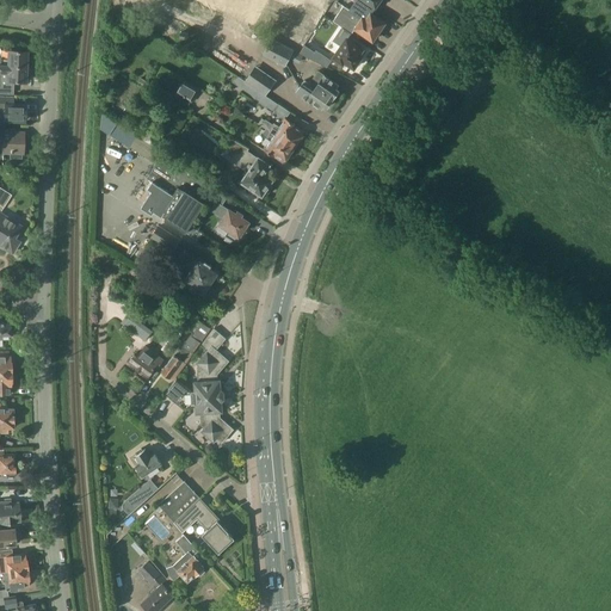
[(343,5),(343,6),(360,19),(362,18),(365,22),(374,10),(375,10),(375,8),(377,10),(383,0),(355,0),(352,5),(350,10),(343,5)]
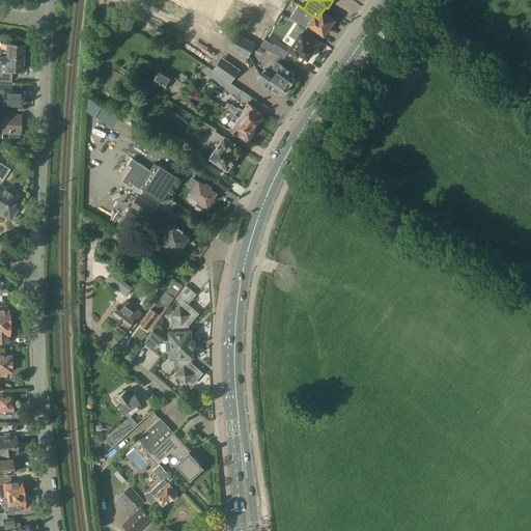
[(323,12),(326,8),(325,8),(317,19),(314,16),(313,17),(298,5),(288,17),(297,23),(305,29),(308,24),(324,35),(334,20),(323,12)]
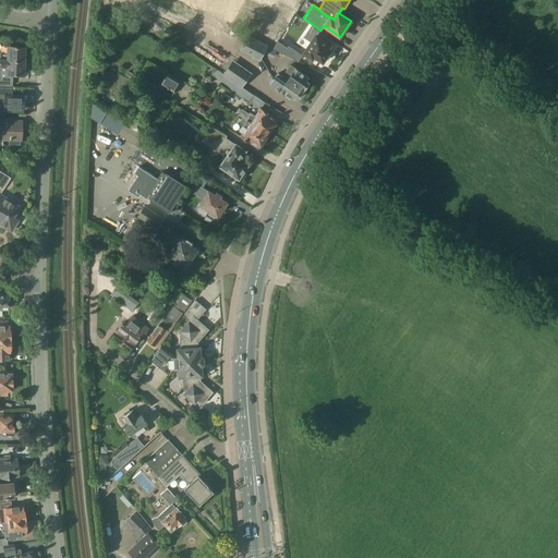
[(315,37),(305,52),(313,58),(314,57),(323,62),(329,52),(327,51),(330,45),(318,36),(322,31),(320,31),(312,24),(307,32),(315,37)]
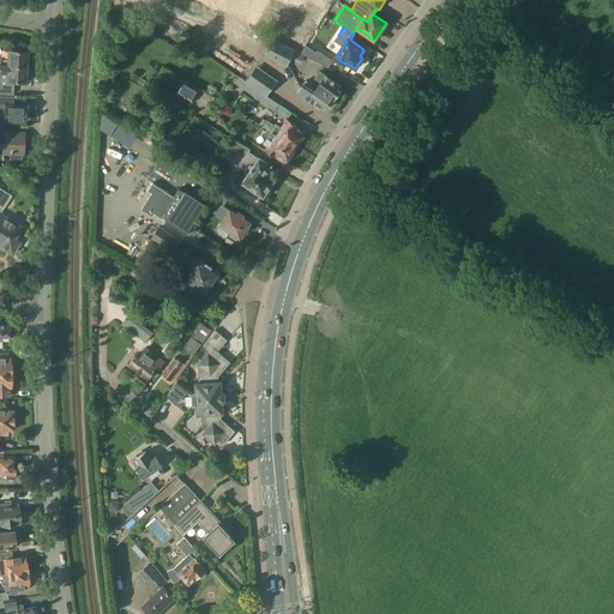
[(263,55),(286,67),(294,50),(272,38),(263,55)]
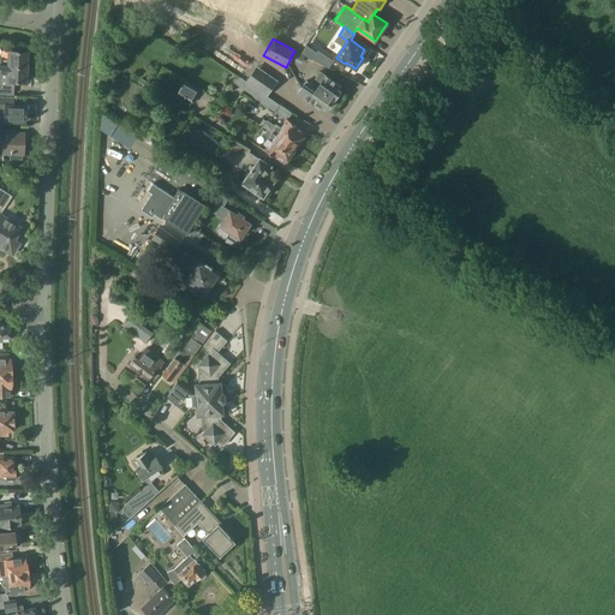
[(302,49),(310,53),(314,47),(305,42),(302,49)]
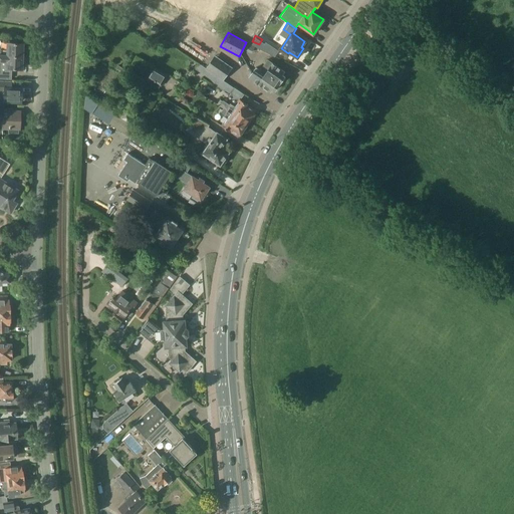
[(6,55),(21,55),(22,42),(7,41),(7,50),(0,49),(0,51),(0,54),(6,55)]
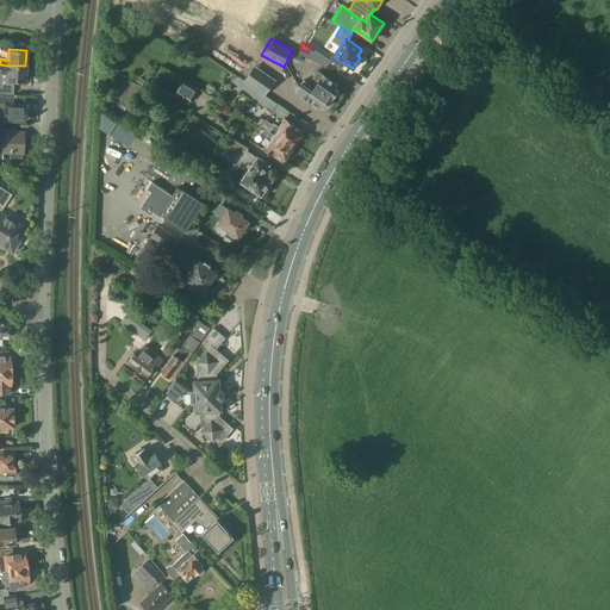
[(327,66),(331,58),(319,50),(315,58),(327,66)]
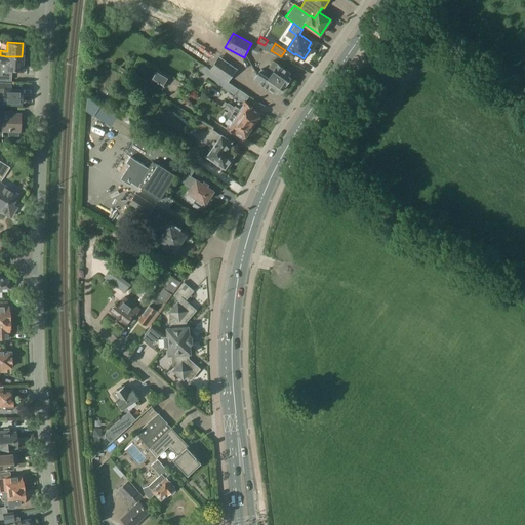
[(0,51),(0,80),(10,81),(11,70),(22,70),(22,56),(6,56),(0,55),(0,52),(0,51)]
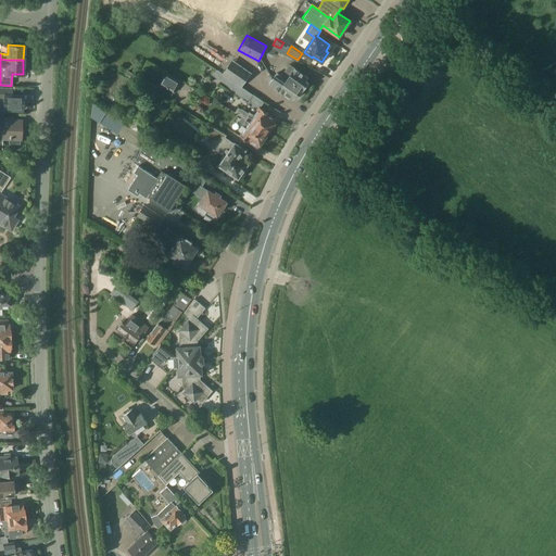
[(229,62),(222,73),(235,83),(241,87),(249,76),(229,62)]
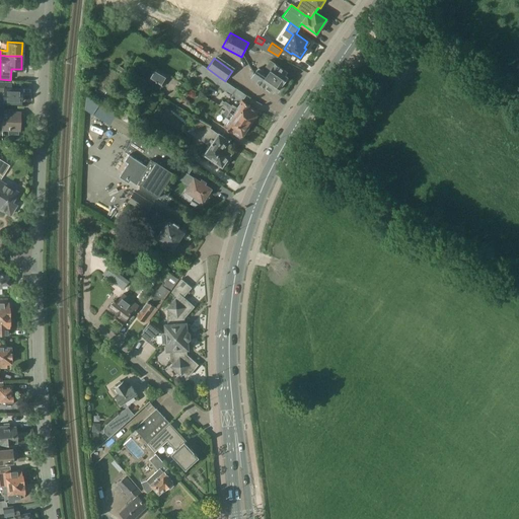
[(263,71),(283,84),(288,76),(284,74),(286,71),(276,64),(271,61),(267,66),(263,71)]
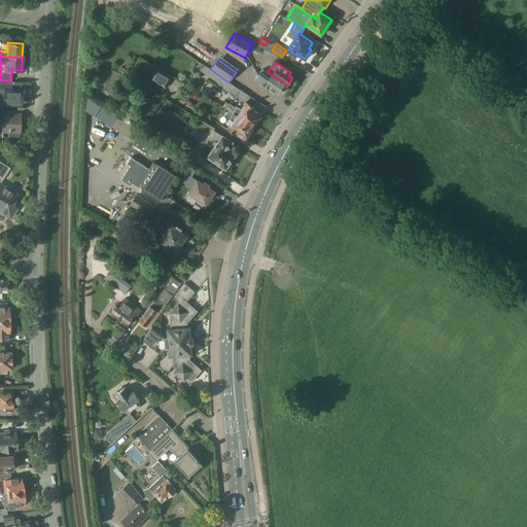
[(250,97),(240,90),(229,82),(222,78),(210,69),(204,65),(201,71),(219,83),(246,103),(241,111),(236,107),(236,108),(227,102),(227,103),(225,102),(222,105),(230,110),(253,127),(261,114),(253,109),(254,107),(246,102),(250,97)]
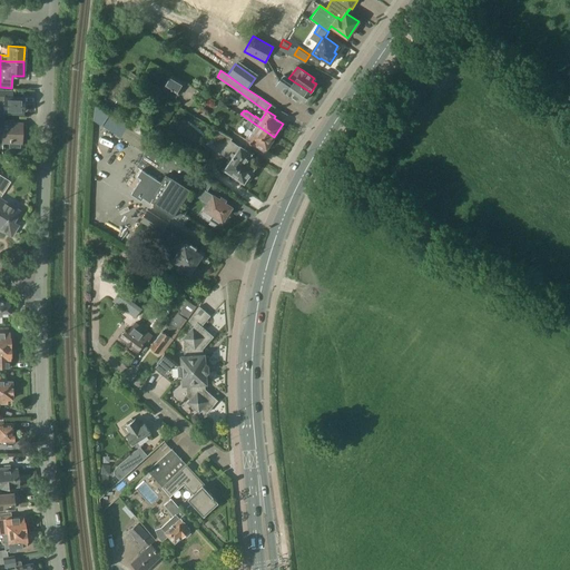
[(178,94),(185,82),(172,75),(165,86),(178,94)]
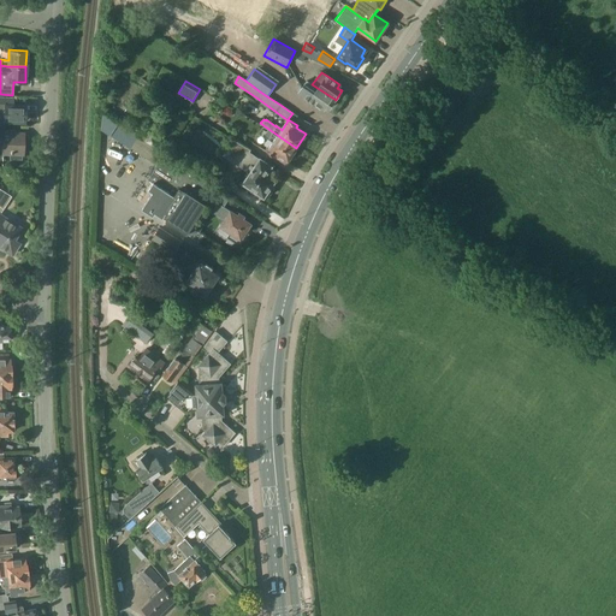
[(312,84),(306,81),(298,93),(301,94),(311,101),(311,100),(323,108),(325,106),(330,108),(336,100),(312,84)]
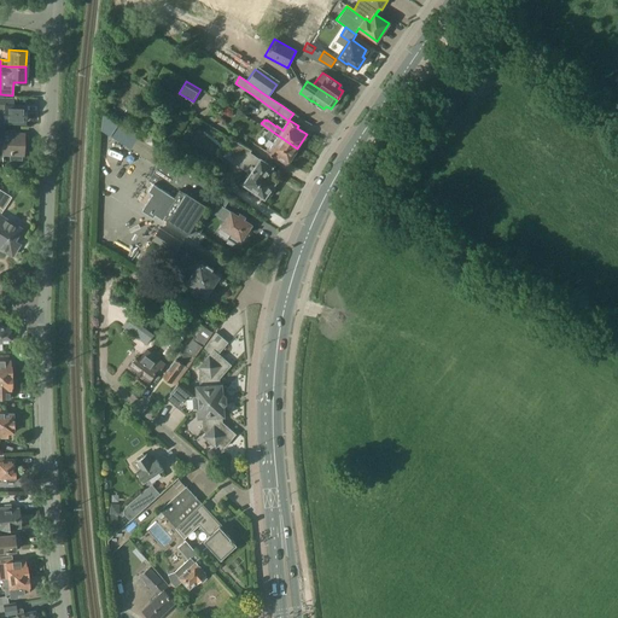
[(0,109),(0,110),(0,111),(0,122),(13,123),(13,121),(24,121),(24,118),(27,118),(27,112),(24,112),(24,105),(13,105),(13,97),(0,95),(0,109)]
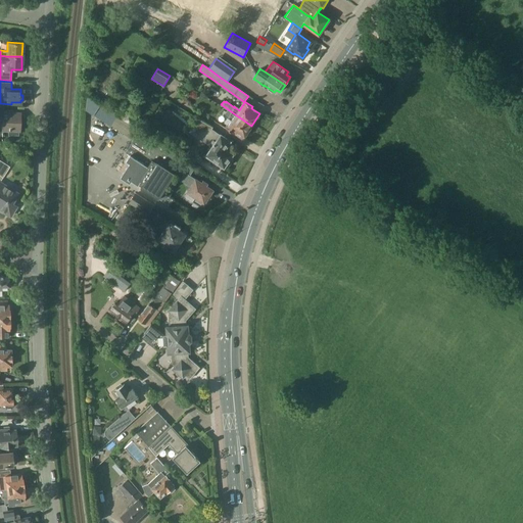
[(14,113),(15,106),(0,105),(0,127),(2,127),(2,130),(8,130),(8,135),(17,135),(17,131),(19,131),(20,113),(14,113)]
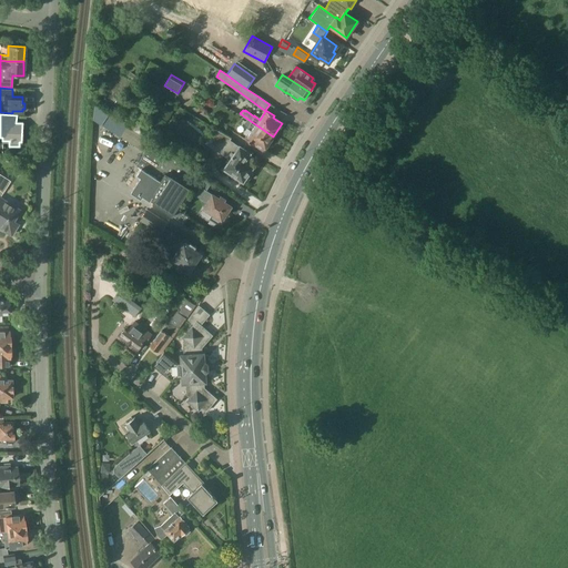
[(264,150),(273,137),(247,119),(245,123),(249,125),(253,128),(246,138),(264,150)]
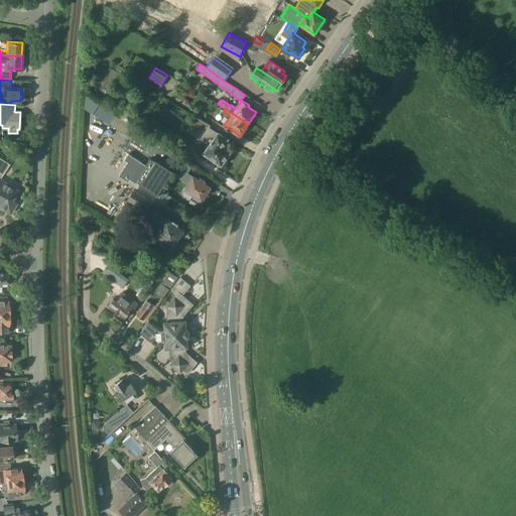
[(210,146),(205,153),(221,164),(222,163),(224,164),(227,163),(231,157),(230,155),(228,153),(229,153),(221,148),(227,140),(218,134),(209,127),(210,125),(196,117),(186,130),(201,140),(201,139),(210,146)]
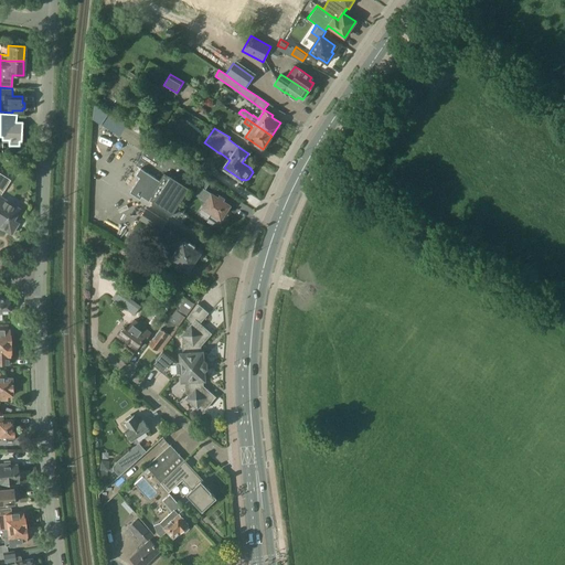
[(162,150),(160,153),(148,146),(136,164),(140,168),(136,174),(139,177),(132,189),(149,200),(183,222),(187,215),(176,209),(192,182),(199,187),(194,194),(206,202),(203,208),(213,214),(209,220),(216,224),(220,219),(221,219),(230,205),(223,202),(225,199),(217,194),(215,196),(204,189),(210,181),(198,173),(179,160),(162,150)]
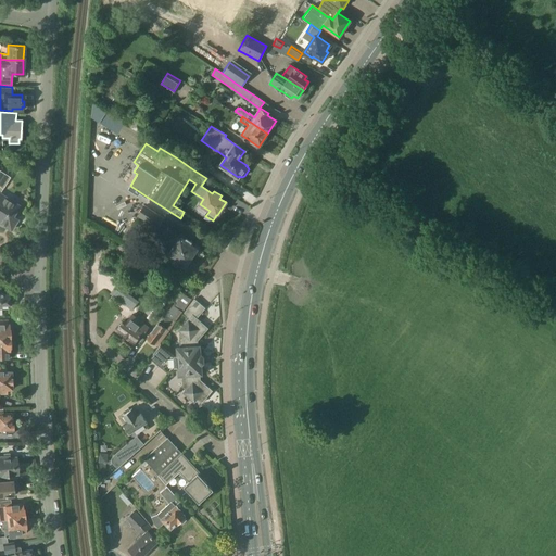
[(0,187),(2,189),(10,177),(0,171),(0,187)]
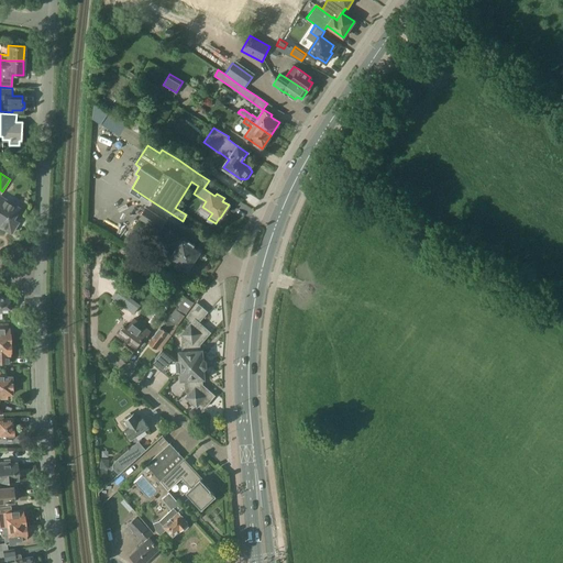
[(10,209),(12,205),(0,197),(0,225),(11,233),(18,222),(15,220),(19,214),(10,209)]
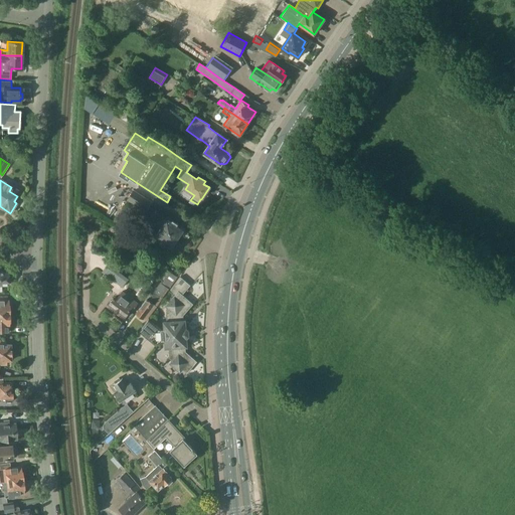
[(128,200),(146,211),(152,202),(133,190),(128,200)]
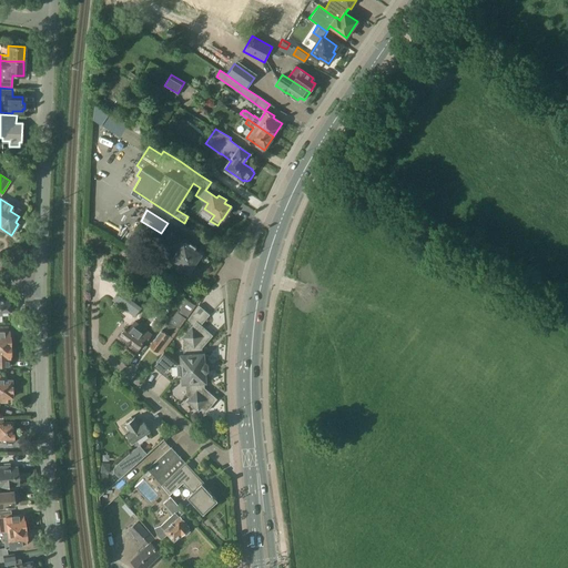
[(190,269),(191,270),(200,254),(193,250),(195,246),(190,243),(189,245),(184,242),(174,260),(183,264),(180,270),(185,274),(190,269)]
